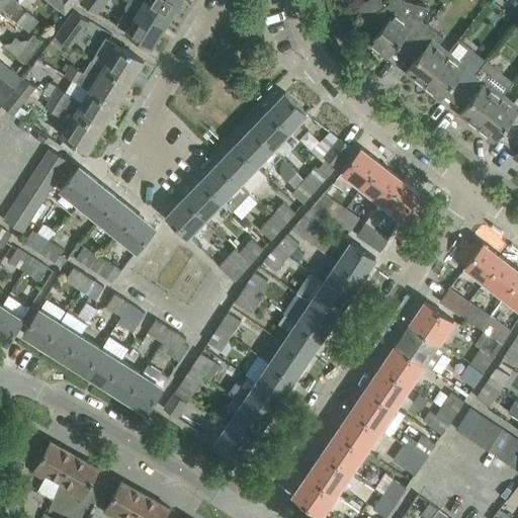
[(0,0),(0,5),(1,6),(18,21),(26,11),(21,7),(22,4),(17,0),(0,0)]
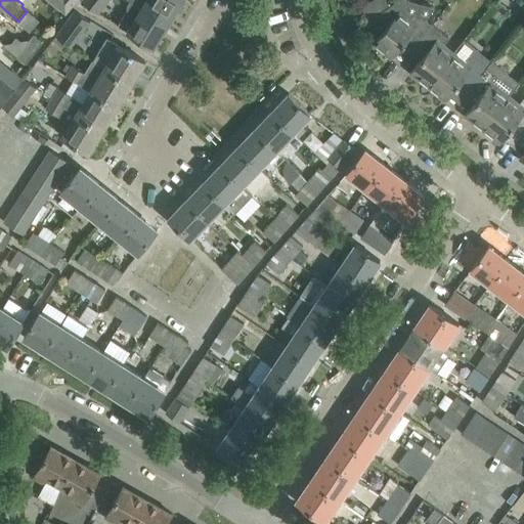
[(48,0),(67,14),(79,0),(48,0)]
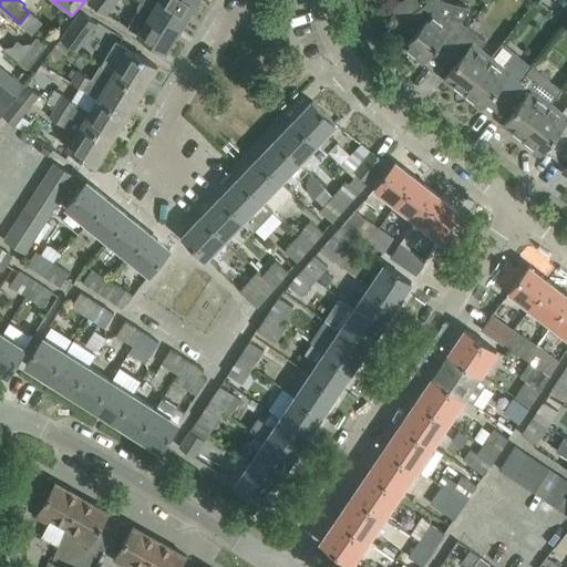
[(106,14),(116,0),(88,0),(89,0),(106,14)]
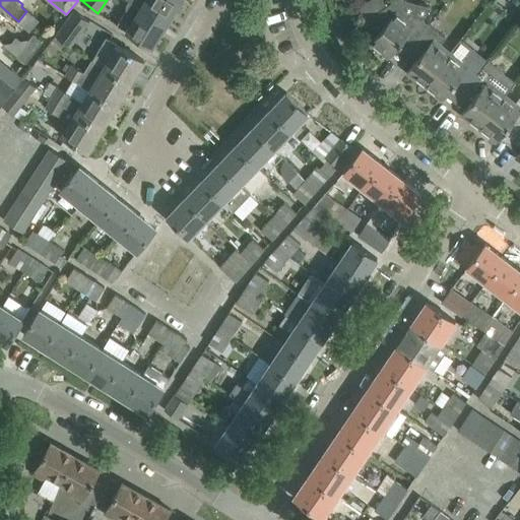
[(180,1),(178,0),(128,0),(130,1),(167,23),(180,1)]
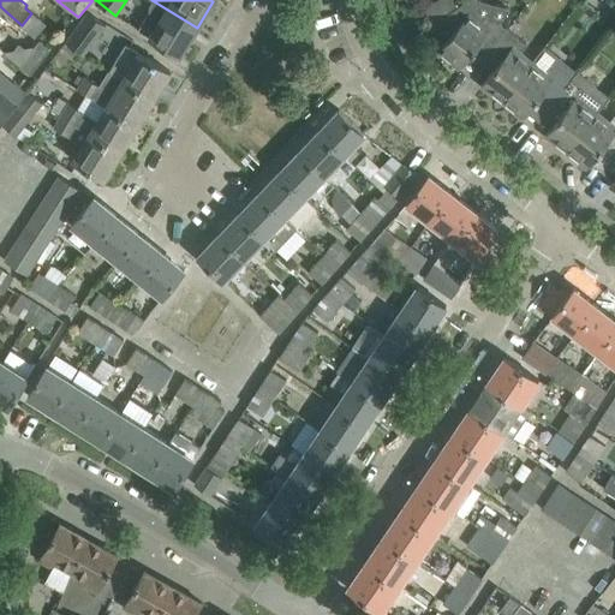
[(508,29),(500,23),(511,9),(481,0),(466,0),(434,24),(451,36),(439,52),(459,69),(479,43),(490,52),(508,29)]
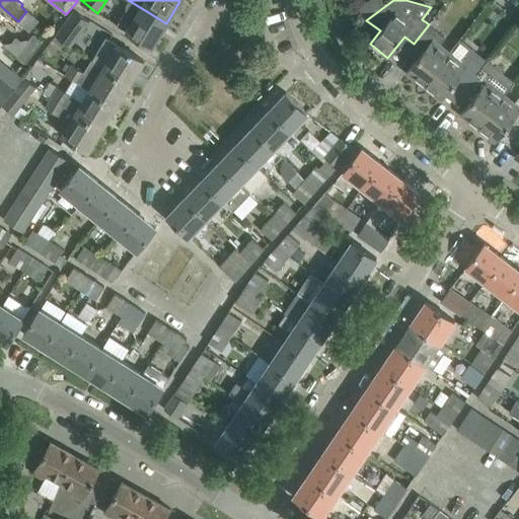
[(152,47),(166,23),(130,1),(127,5),(127,10),(117,24),(152,47)]
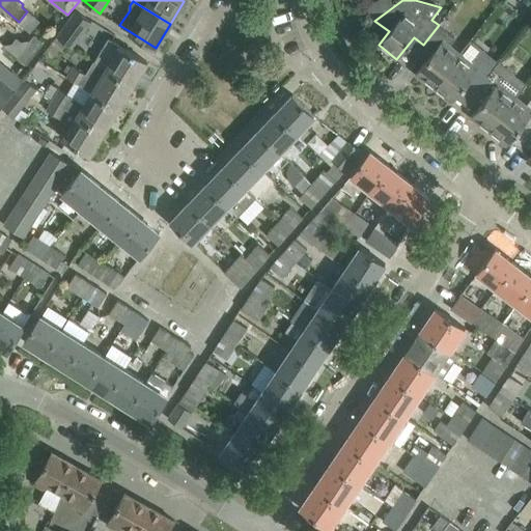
[(73,15),(57,37),(67,45),(73,49),(88,26),(73,15)]
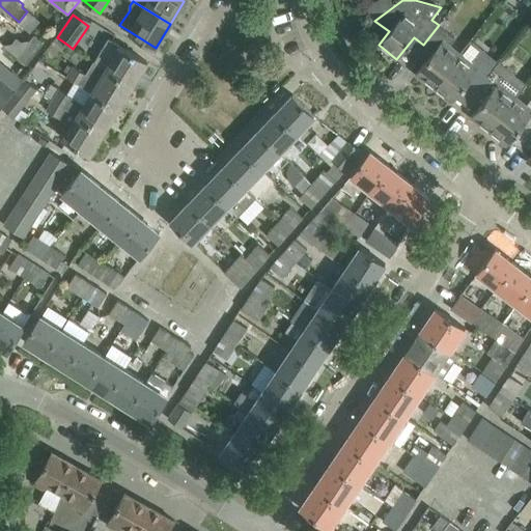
[(434,88),(460,54),(450,46),(455,38),(439,25),(423,45),(432,53),(416,74),(434,88)]
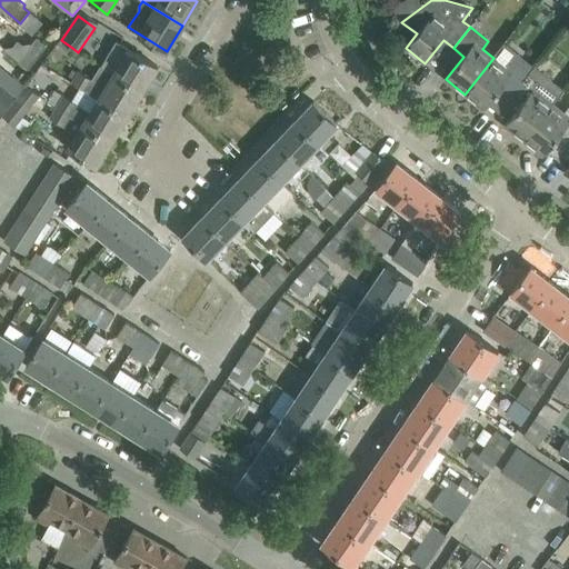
[(36,37),(18,60),(28,69),(29,69),(47,45),(36,37)]
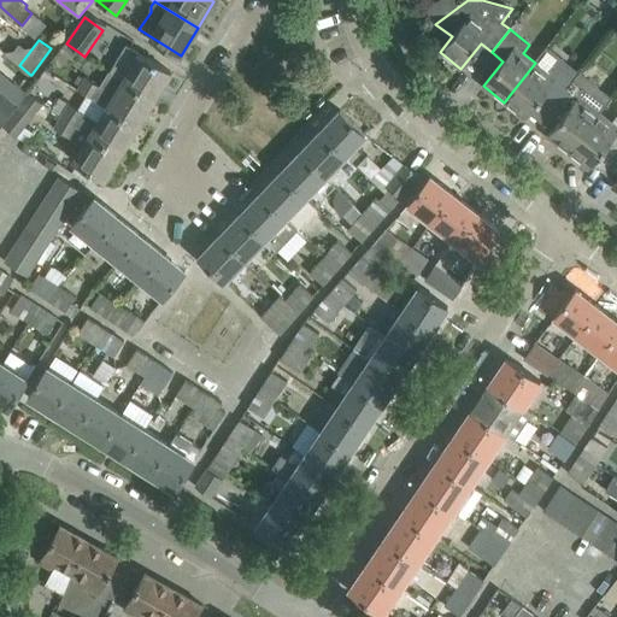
[(66,43),(62,48),(75,58),(78,52),(66,43)]
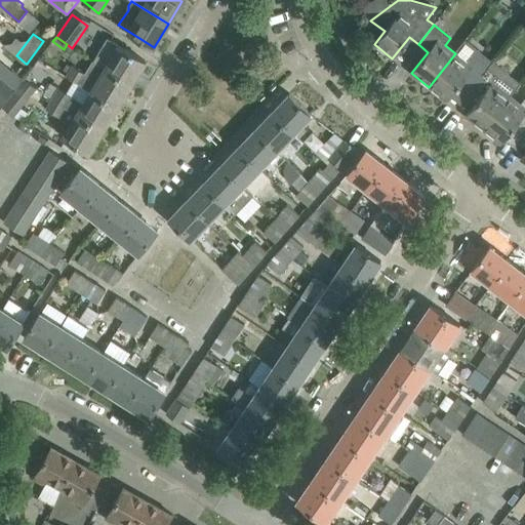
[(145,61),(116,43),(107,38),(92,61),(106,69),(131,84),(145,61)]
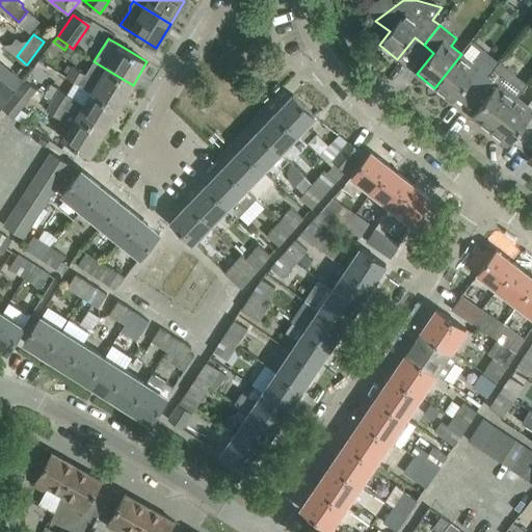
[(479,88),(495,69),(477,55),(472,62),(461,54),(434,88),(453,102),(470,81),(479,88)]
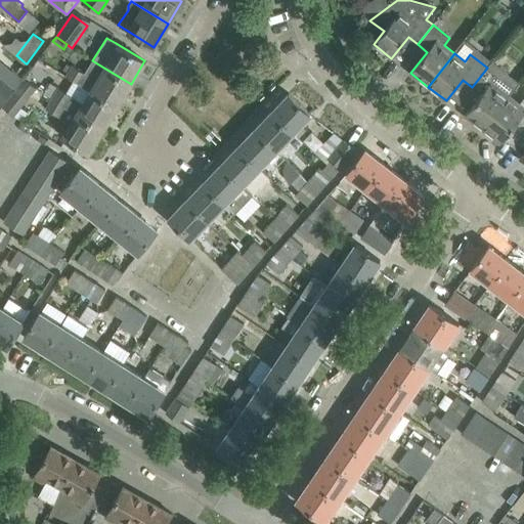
[(117,106),(131,84),(105,69),(92,60),(86,73),(73,64),(66,75),(91,91),(117,106)]
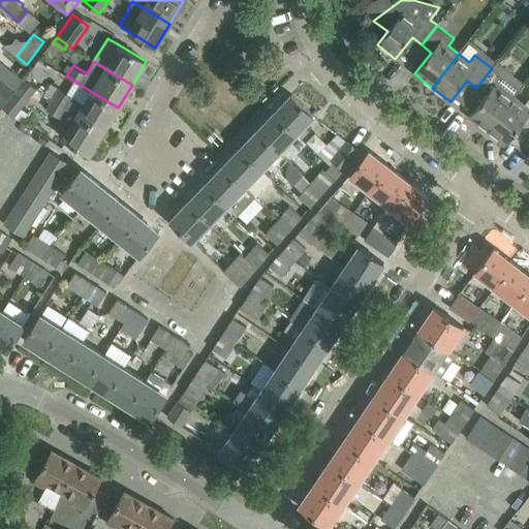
[(486,95),(469,117),(487,130),(514,96),(524,84),(497,62),(492,68),(476,88),(486,95)]
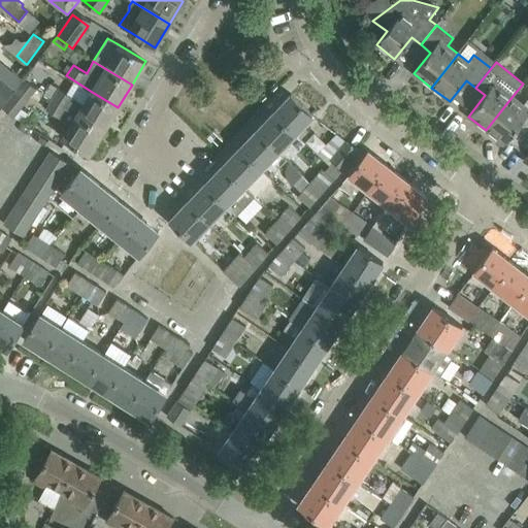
[(15,91),(23,80),(11,71),(4,80),(15,91)]
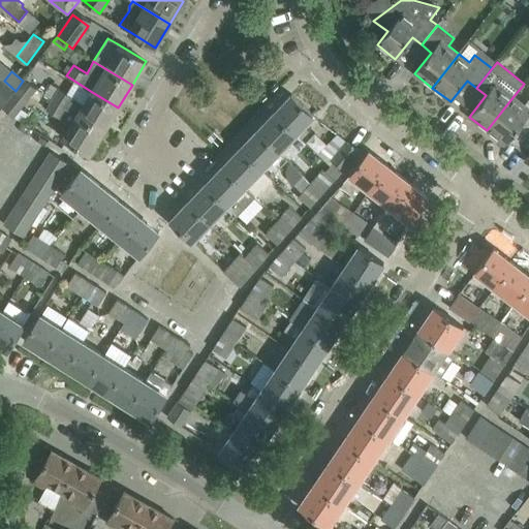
[(16,91),(4,81),(1,78),(0,79),(0,106),(2,109),(3,107),(11,97),(16,91)]
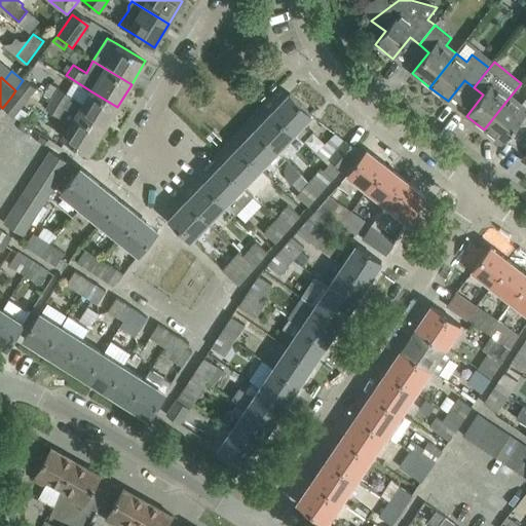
[(11,97),(3,107),(12,115),(14,116),(27,100),(29,98),(37,88),(25,78),(23,80),(15,90),(11,97)]
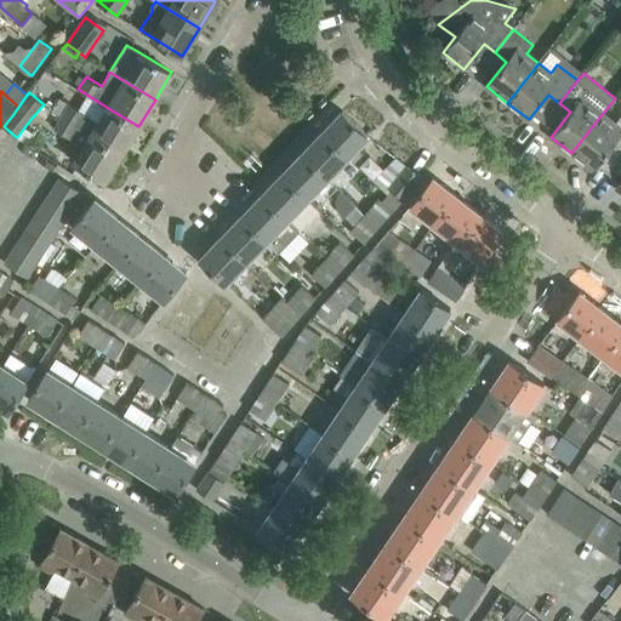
[(138,126),(108,108),(100,123),(60,97),(52,109),(62,115),(123,153),(138,126)]
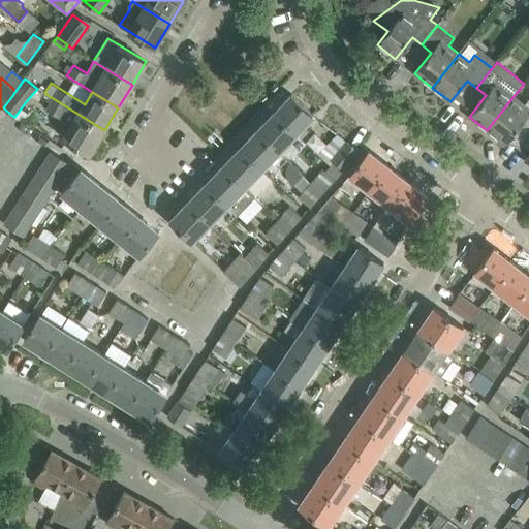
[(304,125),(313,115),(291,94),(274,112),(296,132),(302,138),(309,131),(304,125)]
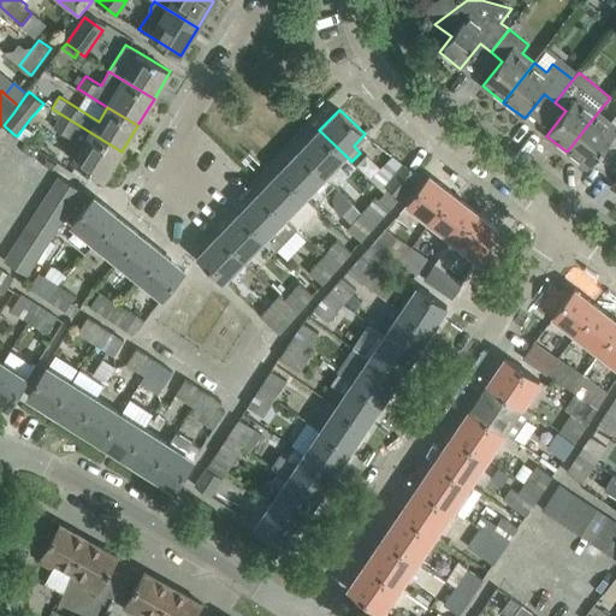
[(615,114),(610,122),(598,112),(567,152),(588,169),(608,143),(615,149),(615,114)]
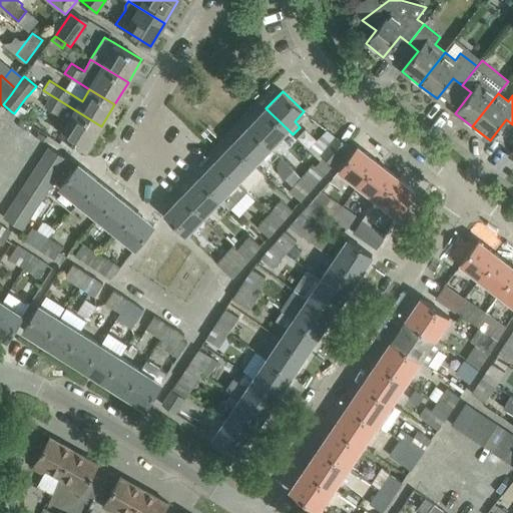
[(101,126),(51,95),(44,106),(70,120),(62,134),(86,149),(101,126)]
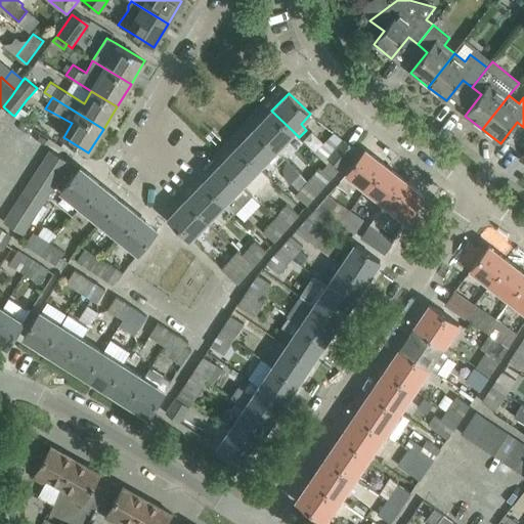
[(284,142),(293,131),(271,111),(255,129),(281,156),(289,147),(284,142)]
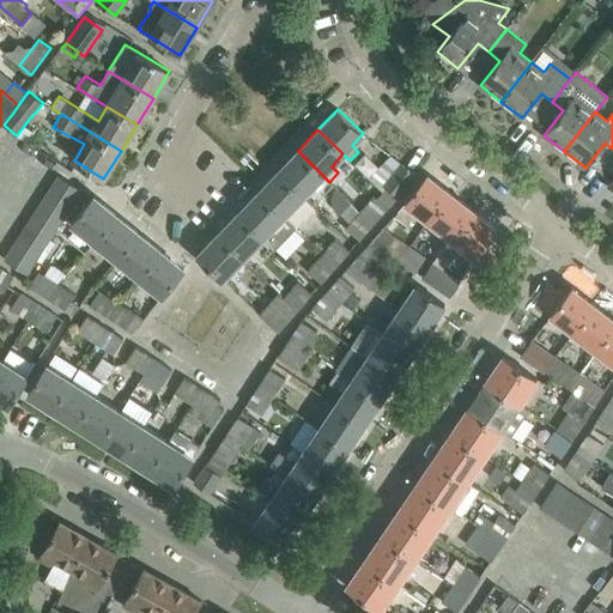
[(331,183),(329,182),(298,151),(278,171),(311,202),(331,183)]
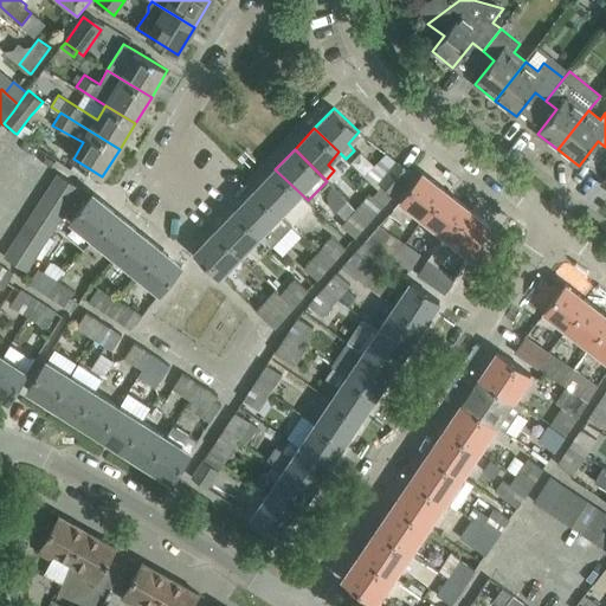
[(384,155),(365,176),(373,184),(376,187),(379,189),(389,199),(393,194),(411,173),(410,172),(399,163),(397,161),(397,162),(394,165),(384,155)]
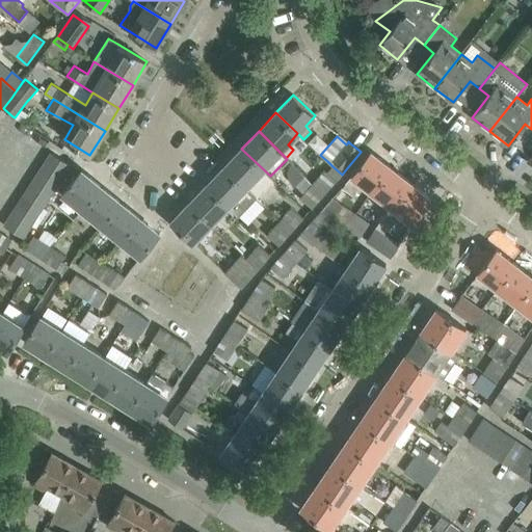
[(270,176),(241,149),(223,167),(257,198),(274,180),(270,176)]
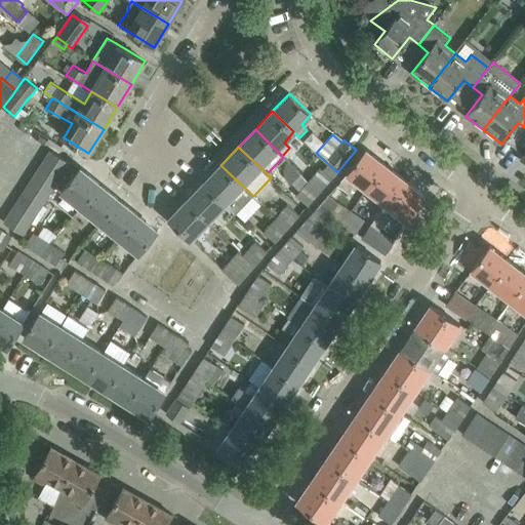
[(367,189),(386,165),(366,150),(348,173),(367,189)]
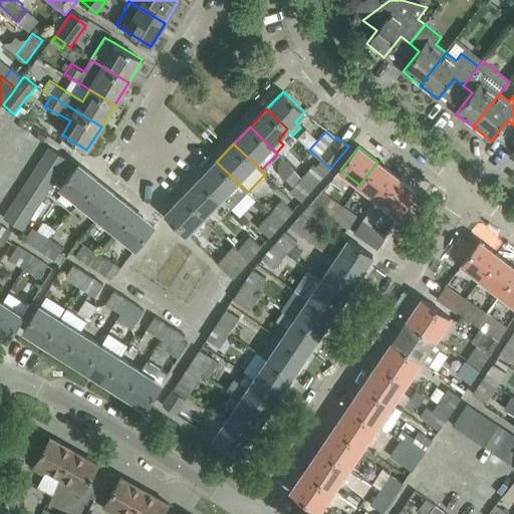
[(63,169),(68,160),(50,148),(44,157),(63,169)]
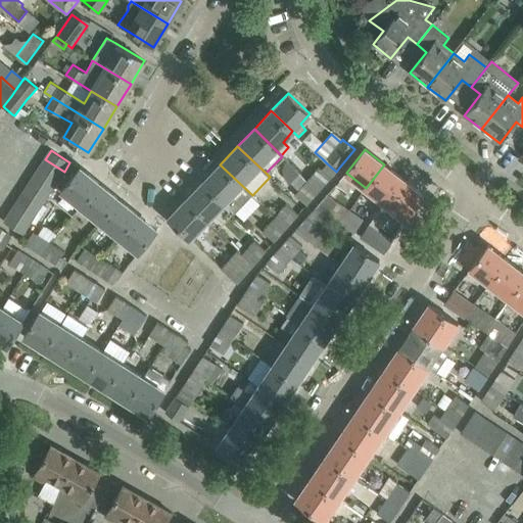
[(58,181),(64,172),(45,159),(39,169),(58,181)]
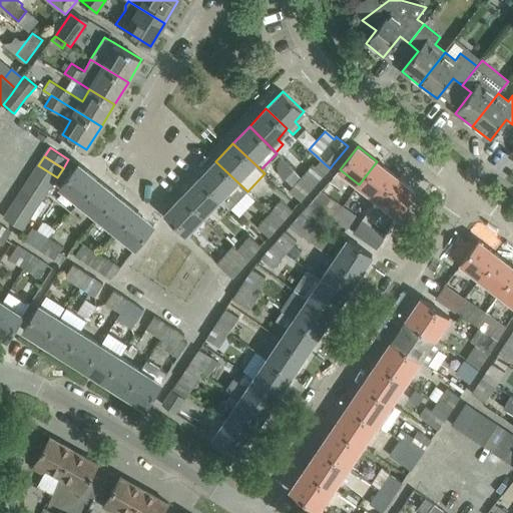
[(278,166),(278,167),(278,168),(278,169),(278,170),(279,171),(279,172),(280,173),(280,174),(281,175),(281,176),(282,176),(282,177),(283,177),(283,178),(284,178),(285,178),(294,169),(281,157),(280,158),(280,159),(279,159),(279,160),(279,161),(278,162),(278,163),(278,164),(278,165),(278,166)]
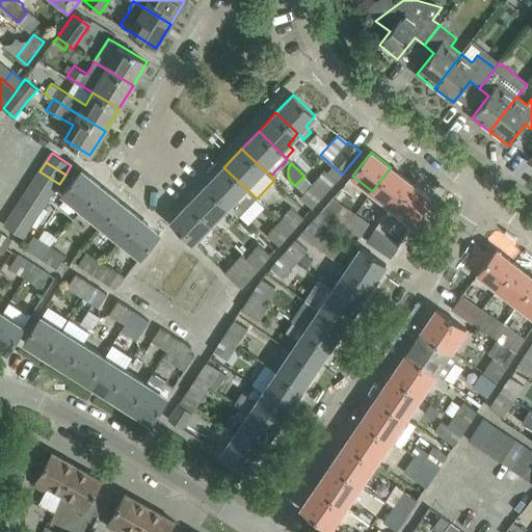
[(312,183),(324,194),(342,175),(333,166),(328,171),(325,169),(312,183)]
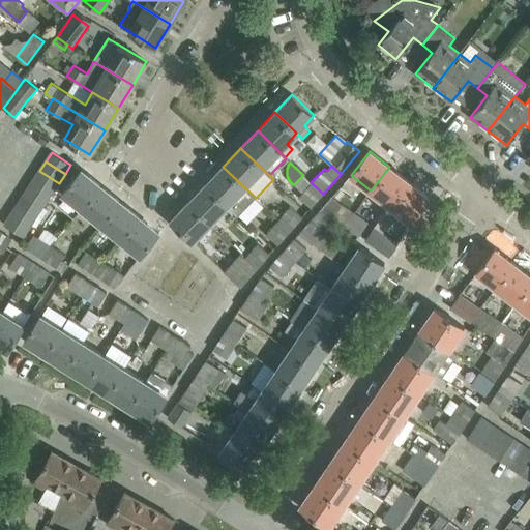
[(238,215),(256,198),(223,167),(205,184),(236,213),(238,215)]
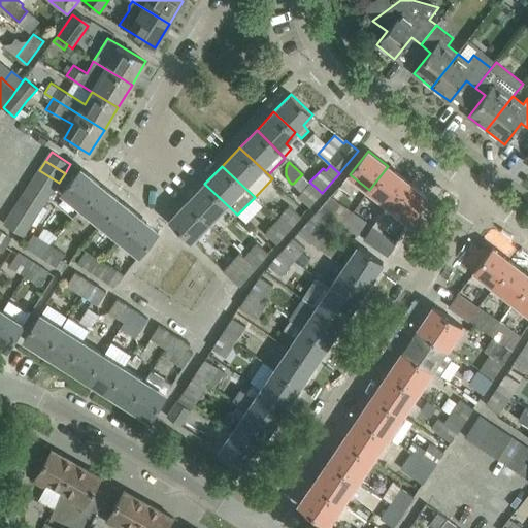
[(389,205),(407,182),(388,166),(369,190),(389,205)]
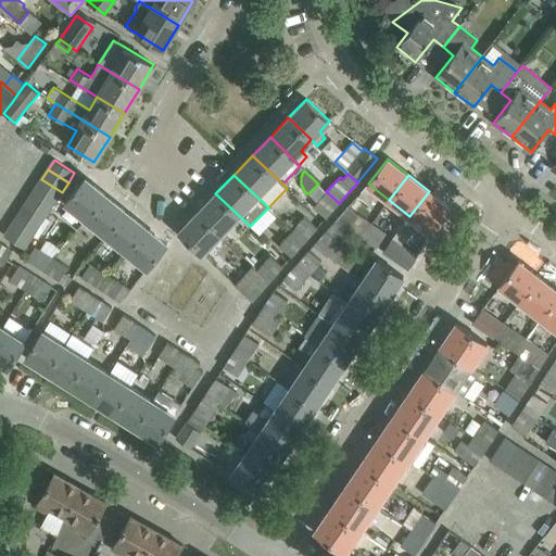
[(86,218),(105,194),(85,177),(65,202),(86,218)]
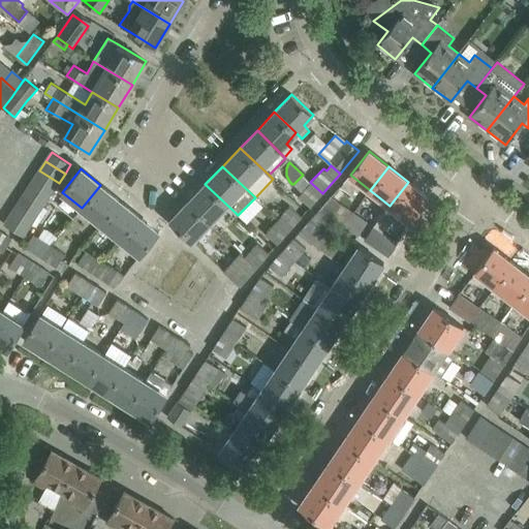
[(53,191),(59,183),(39,170),(34,179),(53,191)]
